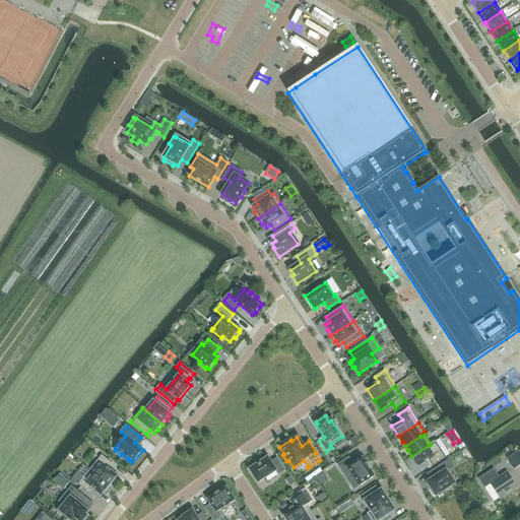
[(341,438),(334,442),(337,448),(344,443),(341,438)]
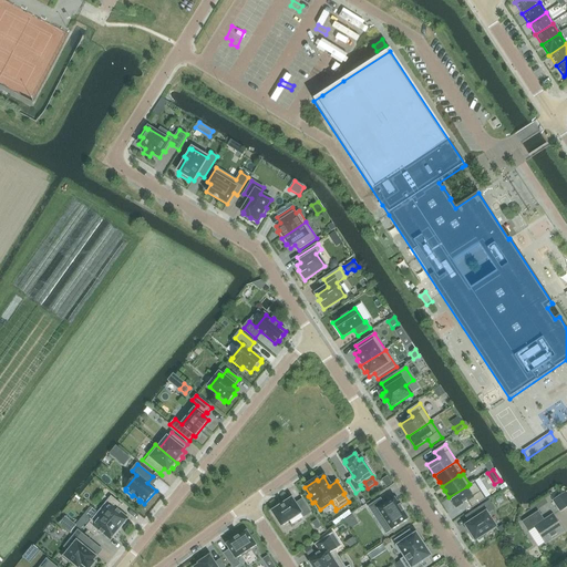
[(480,478),(475,482),(485,500),(491,496),(480,478)]
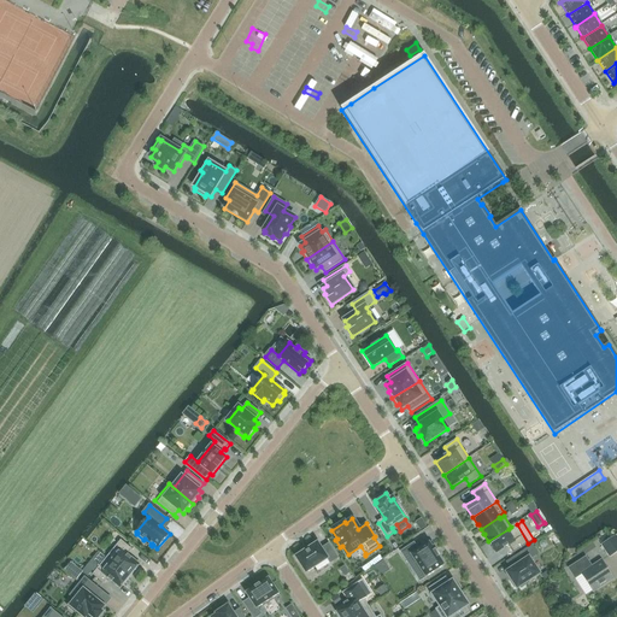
[(517,534),(512,526),(511,527),(509,529),(488,541),(495,553),(509,546),(512,552),(524,544),(517,534)]
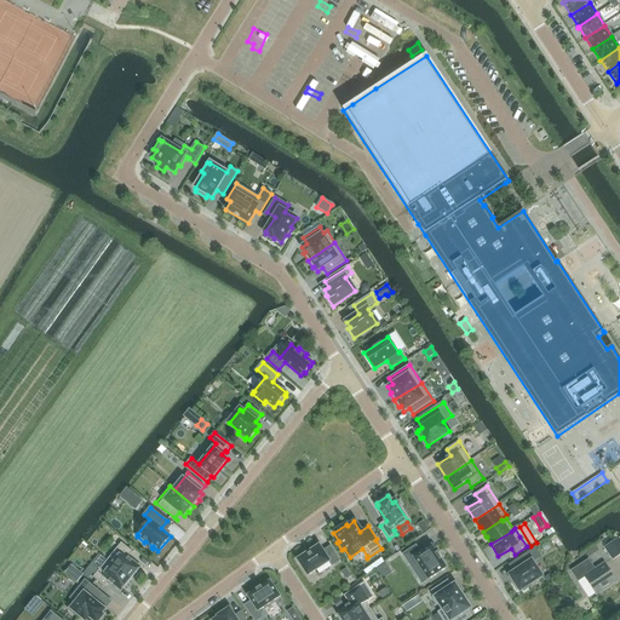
[(619,552),(613,541),(603,547),(612,561),(619,555),(619,552)]
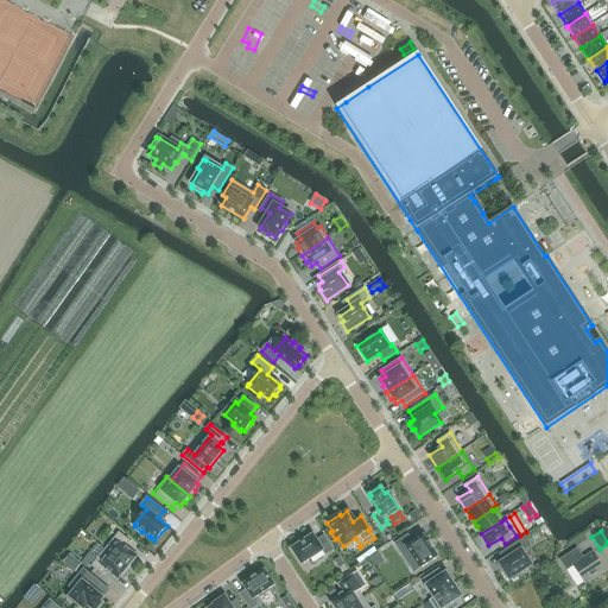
[(119,532),(106,550),(128,568),(138,557),(126,546),(131,542),(119,532)]
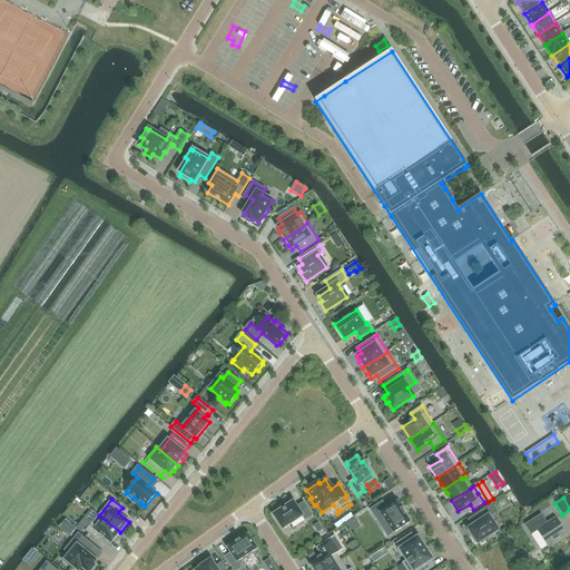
[(313,516),(304,502),(297,507),(294,501),(273,514),(283,530),(303,517),(305,520),(313,516)]
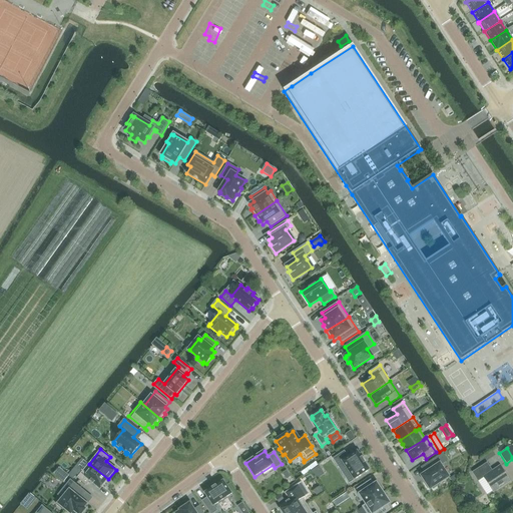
[(348,457),(345,452),(334,459),(340,468),(345,465),(355,480),(370,470),(357,451),(348,457)]
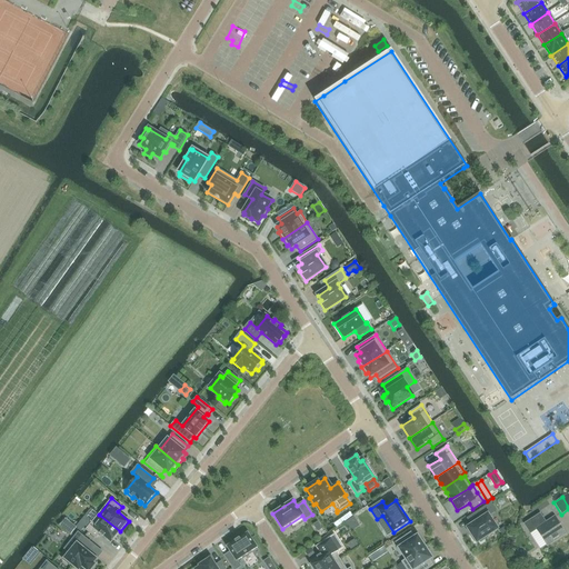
[(491,503),(468,519),(472,526),(468,528),(471,533),(470,535),(475,542),(477,541),(478,542),(479,541),(480,542),(488,538),(487,536),(497,529),(489,517),(497,511),(491,503)]
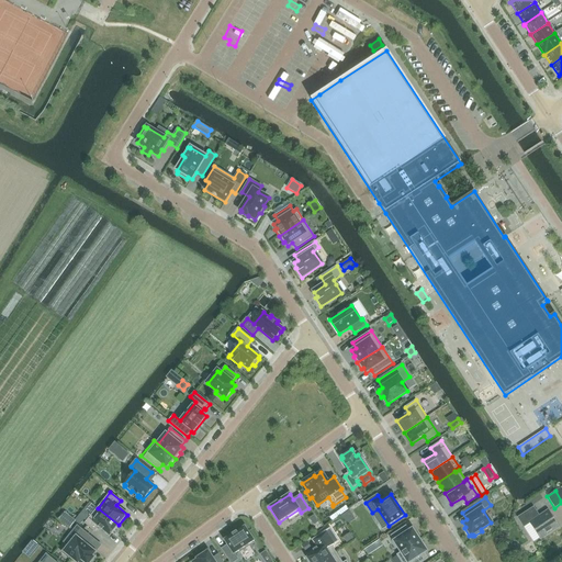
[(90,503),(75,520),(80,525),(85,519),(87,521),(97,508),(90,503)]
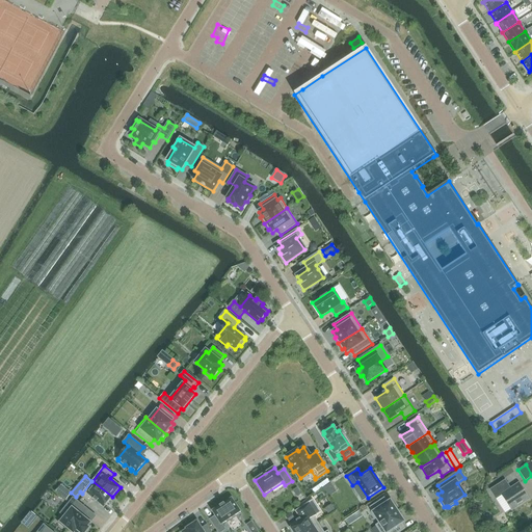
[(82,494),(80,496),(89,503),(94,499),(104,507),(112,497),(92,481),(91,481),(82,494)]
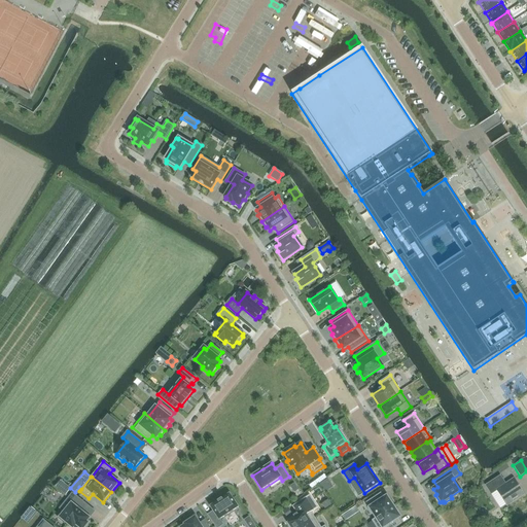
[(500,477),(486,486),(492,494),(497,491),(506,504),(507,505),(524,495),(514,479),(505,484),(500,477)]
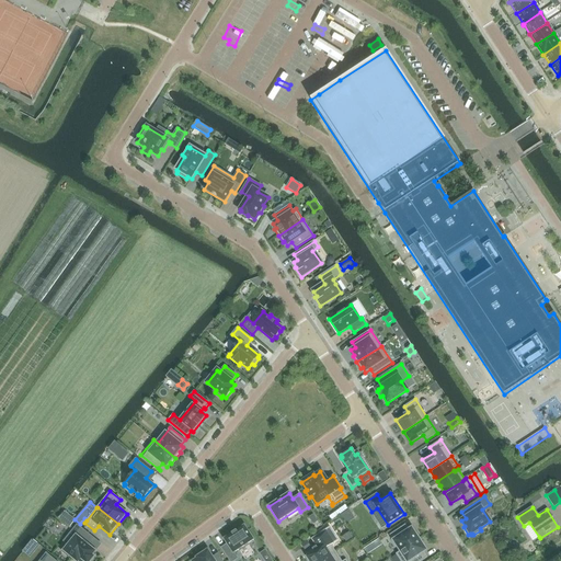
[(348,511),(342,515),(347,524),(354,518),(348,511)]
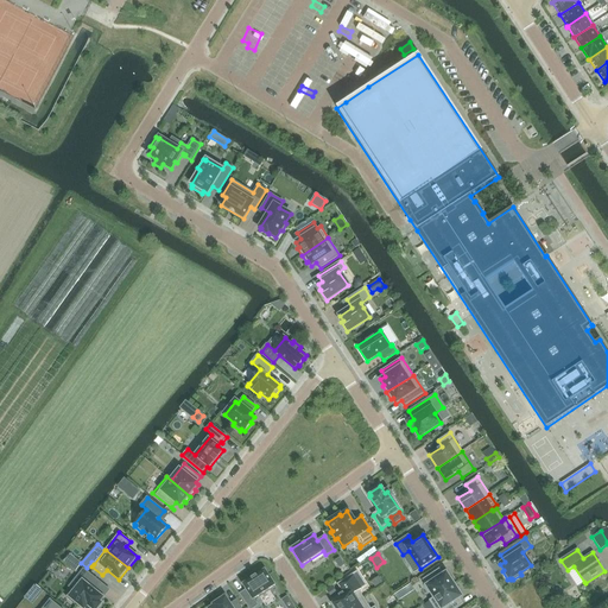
[(70,555),(64,562),(68,565),(74,557),(70,555)]
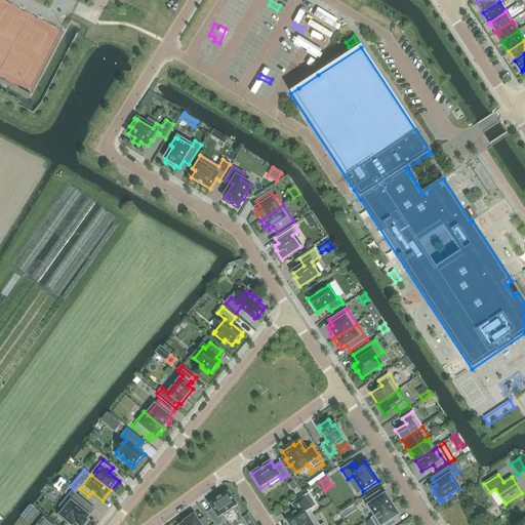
[(293,482),(289,484),(293,490),(297,487),(293,482)]
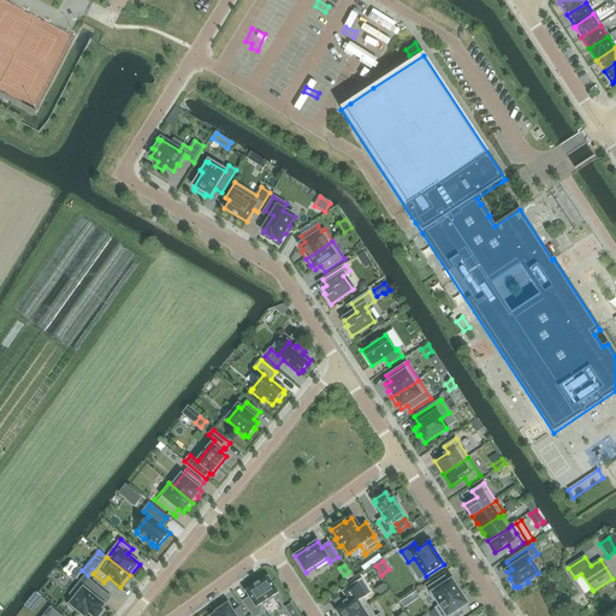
[(575,578),(574,579),(585,594),(592,590),(581,574),(575,578)]
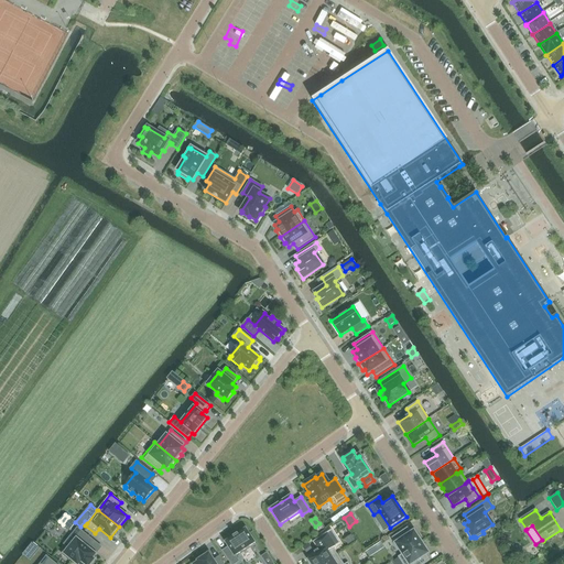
[(94,541),(77,528),(71,537),(76,541),(69,549),(67,546),(62,554),(69,561),(71,559),(77,563),(89,563),(94,560),(91,559),(95,555),(87,549),(94,541)]
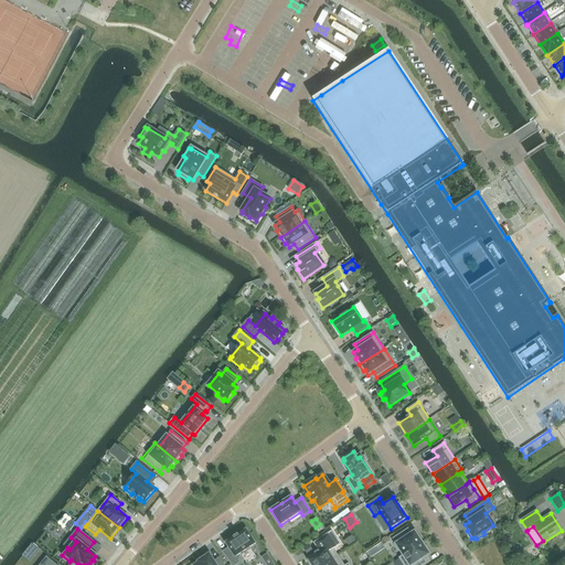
[(256,544),(246,530),(226,543),(230,548),(223,552),(232,564),(235,564),(240,563),(236,557),(256,544)]
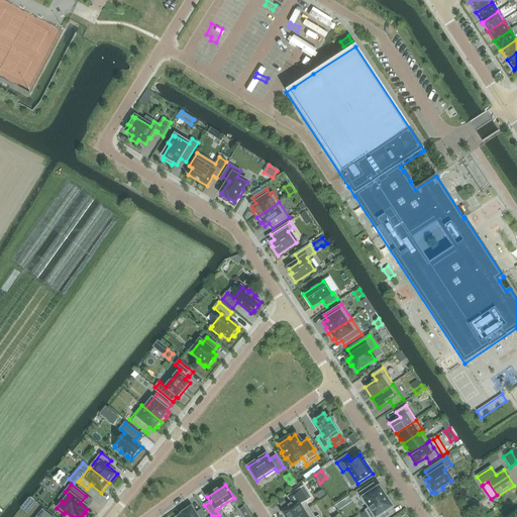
[(375,490),(372,485),(359,493),(369,508),(388,496),(384,491),(382,492),(380,487),(375,490)]
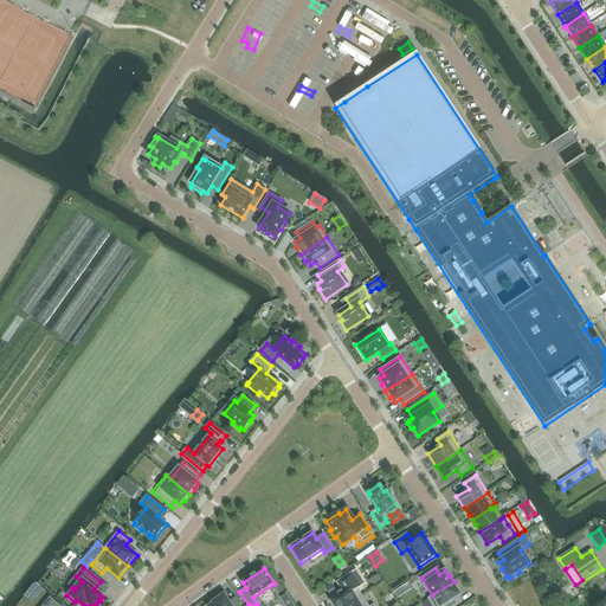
[(329,599),(334,605),(346,605),(361,595),(349,578),(339,585),(342,591),(329,599)]
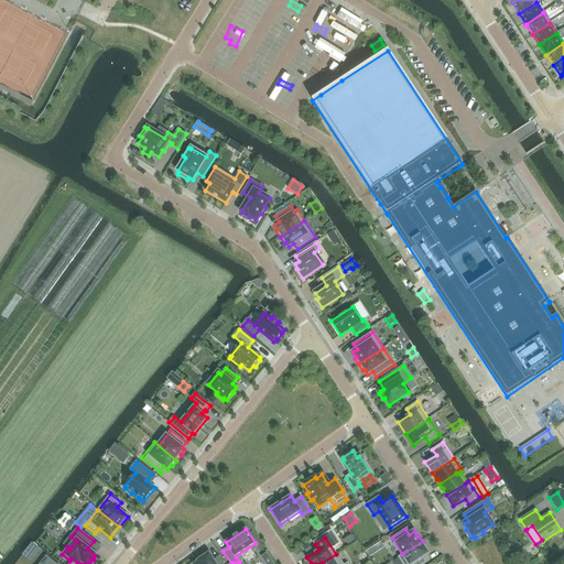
[(426,548),(423,541),(402,554),(398,557),(402,563),(424,563),(427,562),(424,556),(429,553),(425,549),(426,548)]
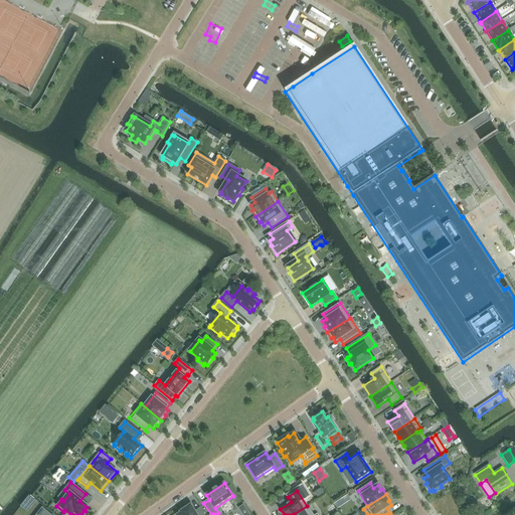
[(347,495),(334,504),(337,509),(350,500),(347,495)]
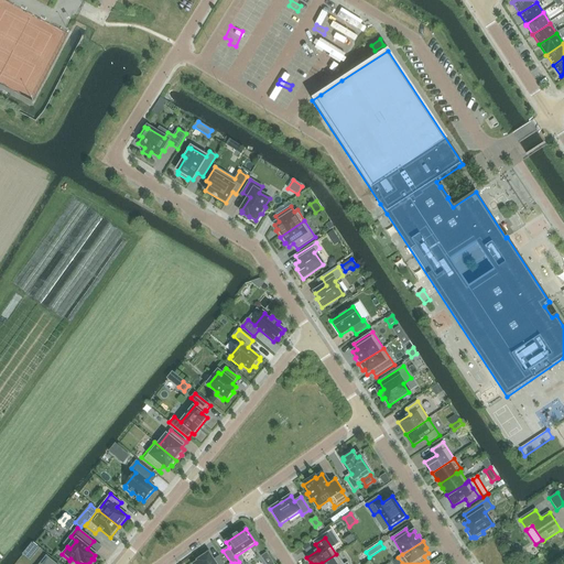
[(32,544),(28,550),(33,554),(38,549),(32,544)]
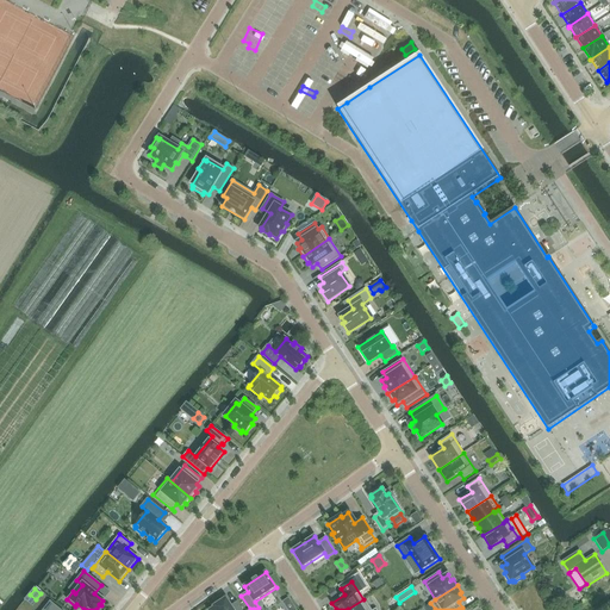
[(216,608),(212,609),(242,609),(241,607),(234,609),(232,609),(226,599),(216,607),(216,608)]
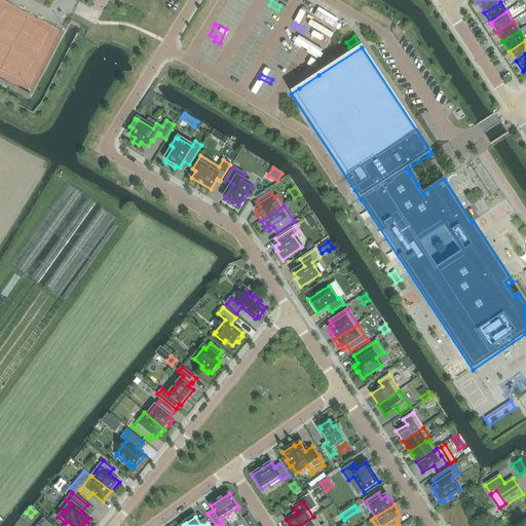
[(320,525),(313,517),(300,525),(325,525),(324,524),(321,525),(320,525)]
